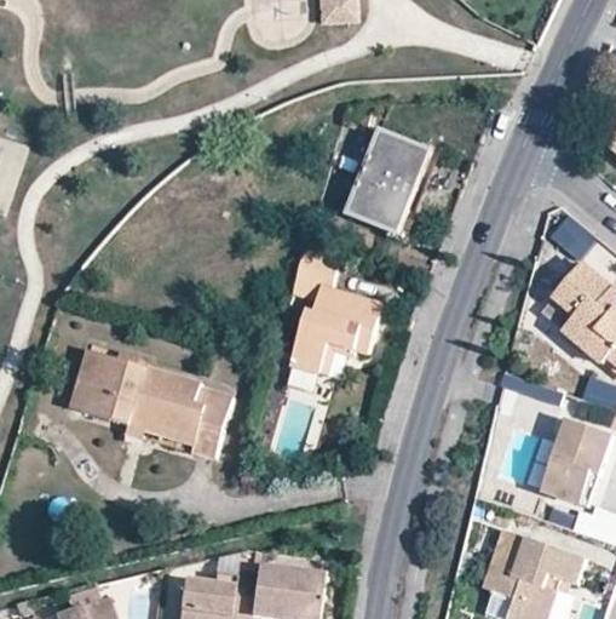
[(320,0),(322,23),(358,21),(356,0),(320,0)]
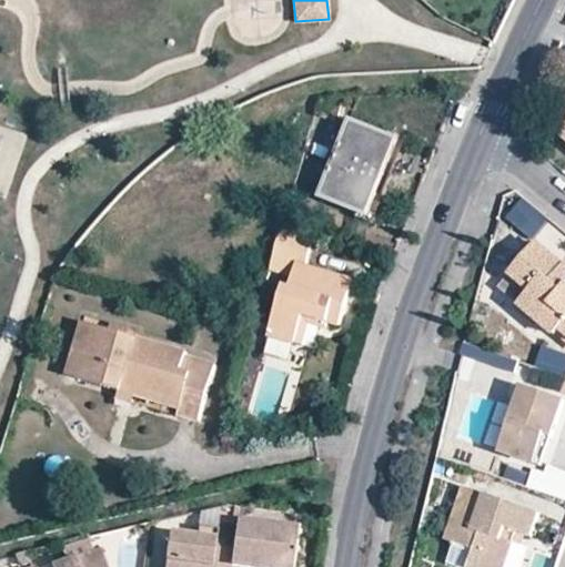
[(564,120),(564,95),(554,111),(564,120)]
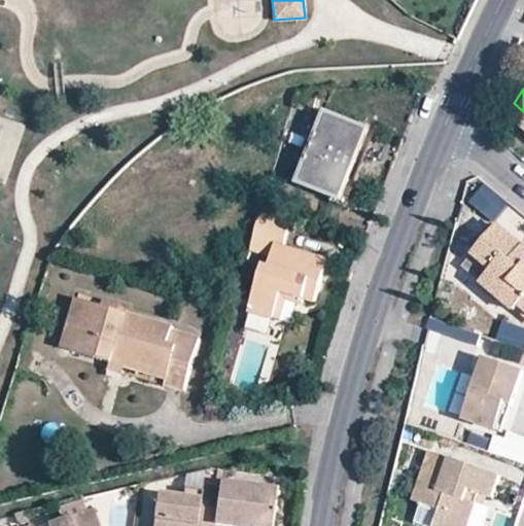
[(322,113),(294,183),(339,201),(347,179),(343,178),(353,152),(358,153),(367,131),(322,113)]
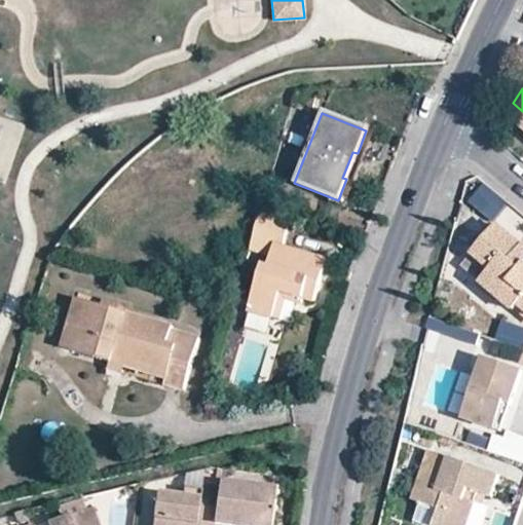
[(470,200),(491,217),(503,200),(482,184),(470,200)]
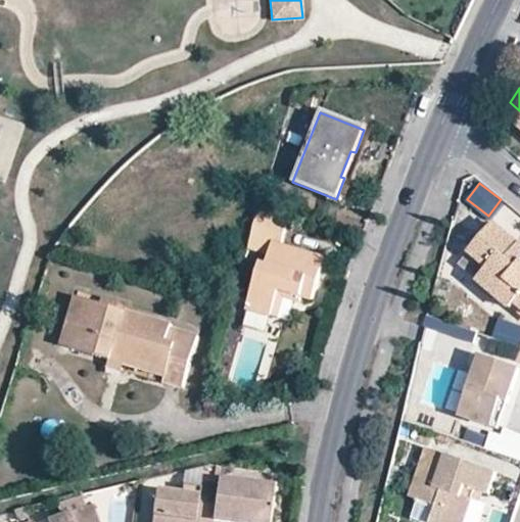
[(284,223),(254,214),(248,235),(269,241),(264,262),(256,259),(242,307),(268,315),(276,291),(297,297),(299,290),(309,293),(320,255),(278,243),(284,223)]
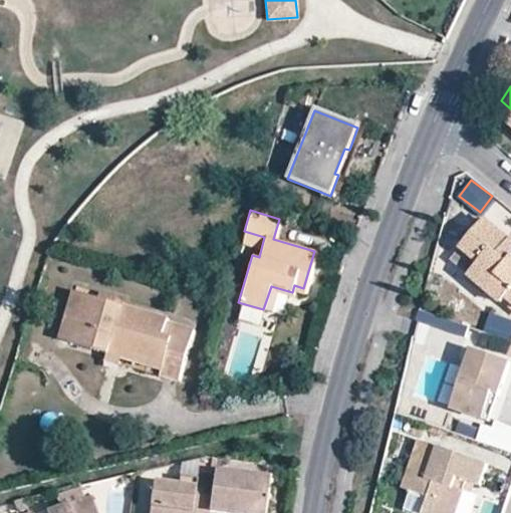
[(504,298),(510,289),(510,237),(509,240),(484,220),(460,249),(478,264),(468,276),(500,303),(504,298)]
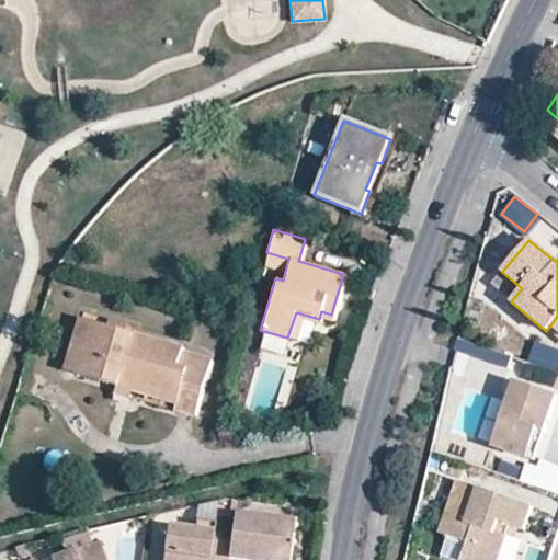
[(522,288),(502,272),(491,285),(511,301),(522,288)]
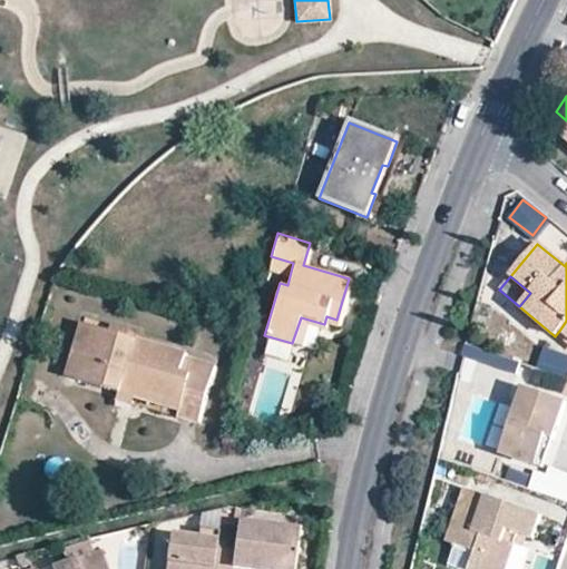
[(207,329),(211,316),(196,313),(193,324),(207,329)]
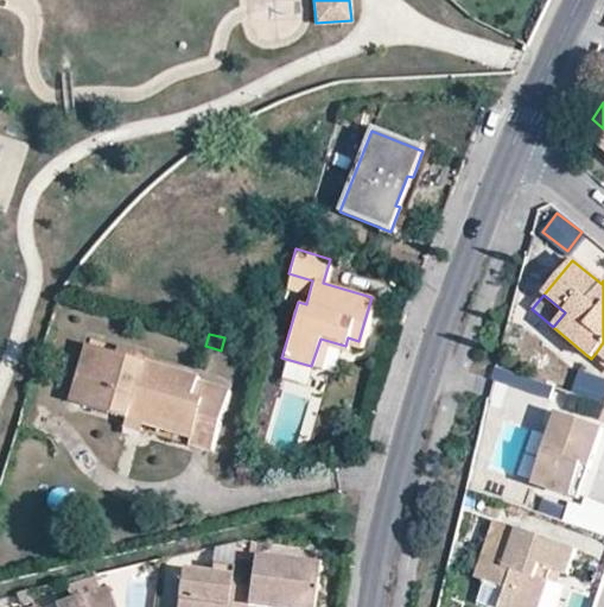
[(69,400),(125,418),(126,412),(142,417),(190,430),(186,446),(208,451),(226,391),(196,381),(196,378),(84,346),(69,400)]
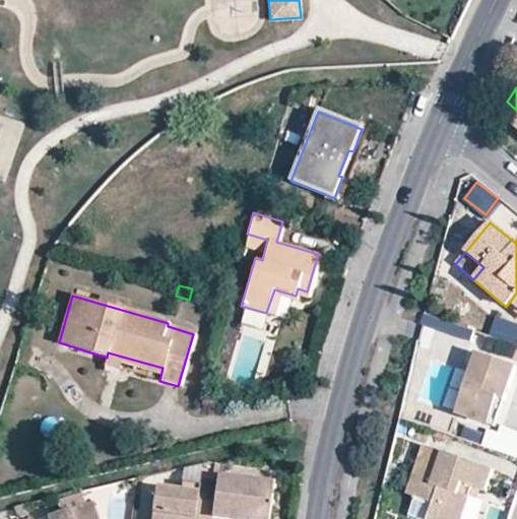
[(423,314),(418,323),(467,340),(471,330),(423,314)]
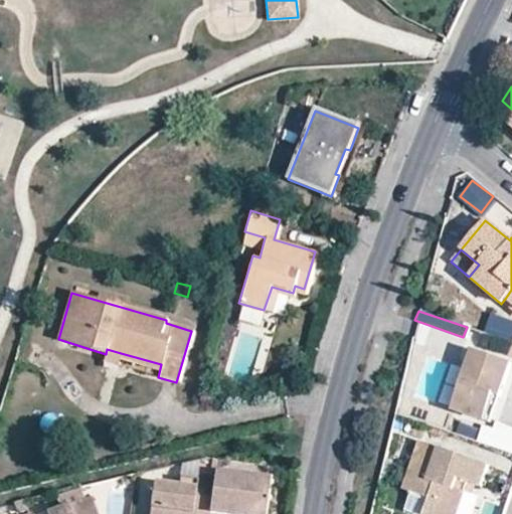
[(465,372),(472,352),(453,345),(446,365),(465,372)]
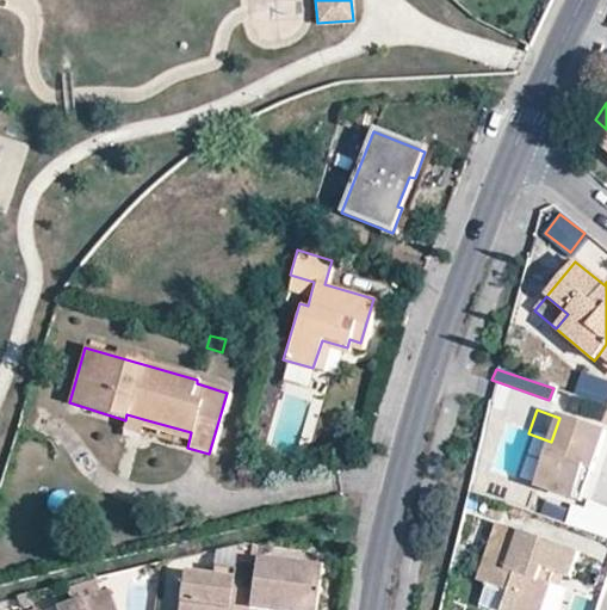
[(515,472),(577,493),(584,472),(590,474),(600,447),(606,427),(562,412),(559,418),(551,442),(528,433),(515,472)]
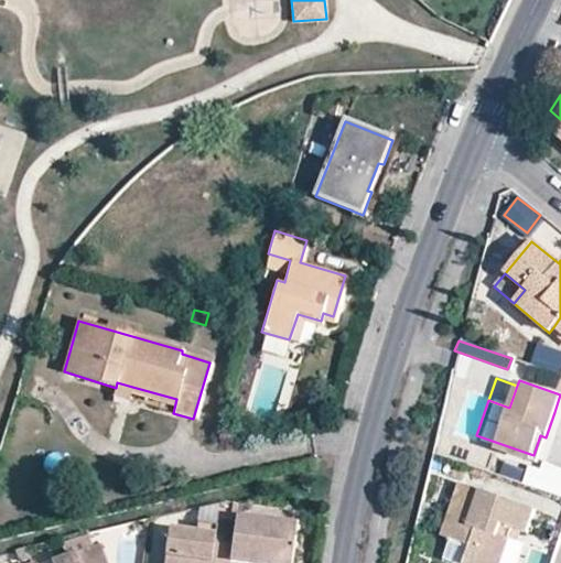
[(117,382),(116,388),(112,396),(128,400),(132,387),(117,382)]
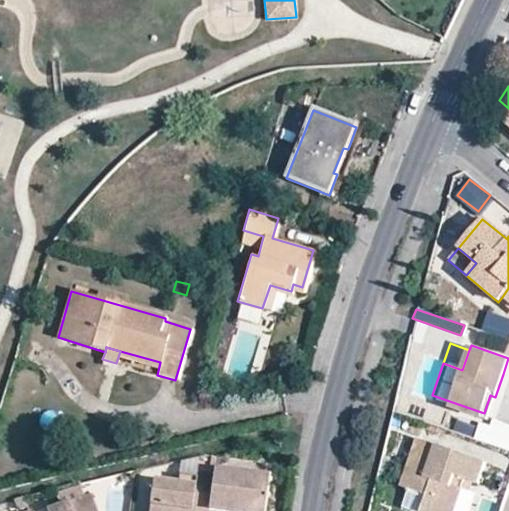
[(490,395),(484,413),(494,416),(508,376),(503,374),(495,397),(490,395)]
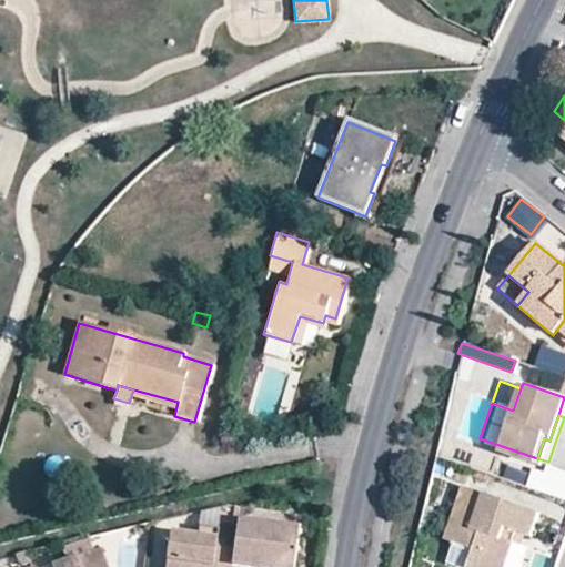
[(524,484),(564,497),(564,468),(545,462),(543,471),(531,466),(528,472),(524,484)]
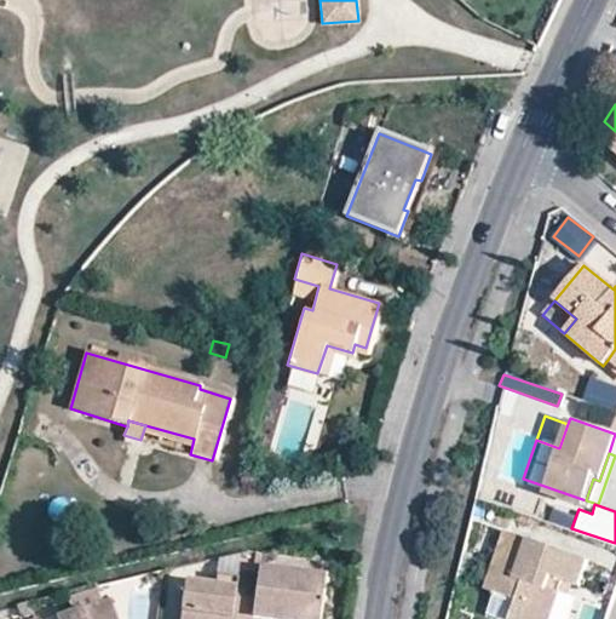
[(547,521),(571,529),(571,528),(576,515),(552,508),(547,521)]
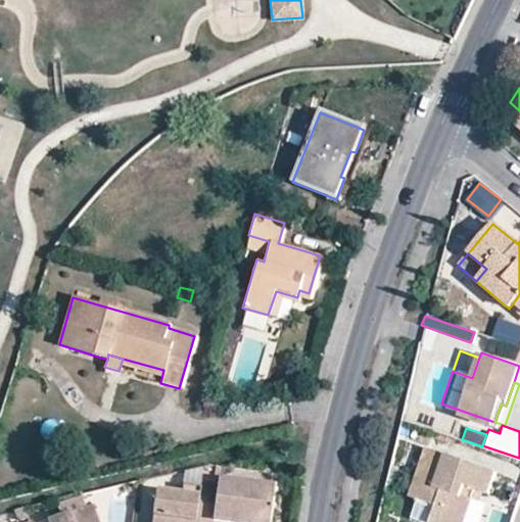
[(465,481),(482,487),(486,488),(493,468),(425,445),(410,492),(436,501),(430,518),(440,521),(461,521),(471,494),(462,491),(465,481)]
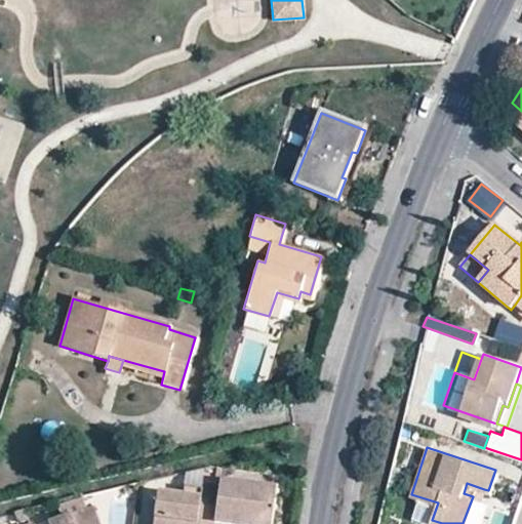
[(463,523),(472,523),(484,489),(467,483),(464,493),(473,496),(463,523)]
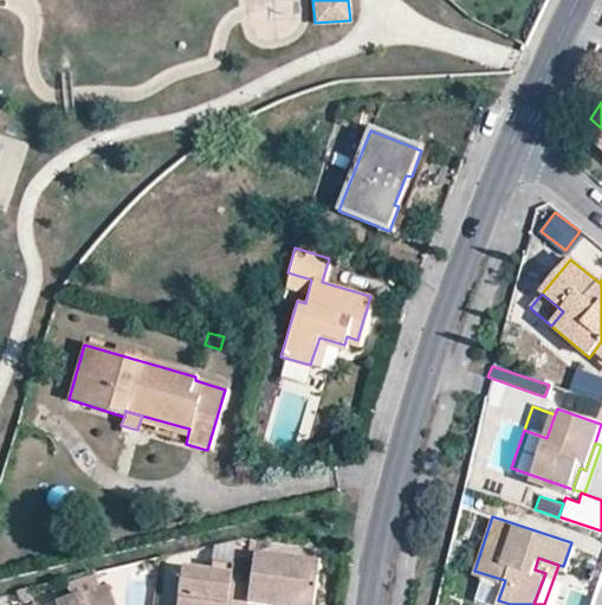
[(250,604),(256,564),(232,560),(232,567),(213,564),(212,574),(182,570),(176,604),(227,604),(228,600),(250,604)]
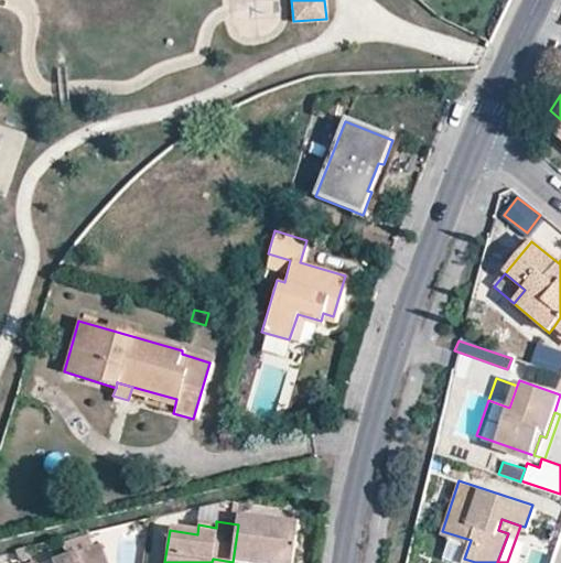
[(258,524),(238,522),(238,524),(233,562),(239,562),(293,562),(299,530),(268,526),(267,532),(257,531),(258,524)]
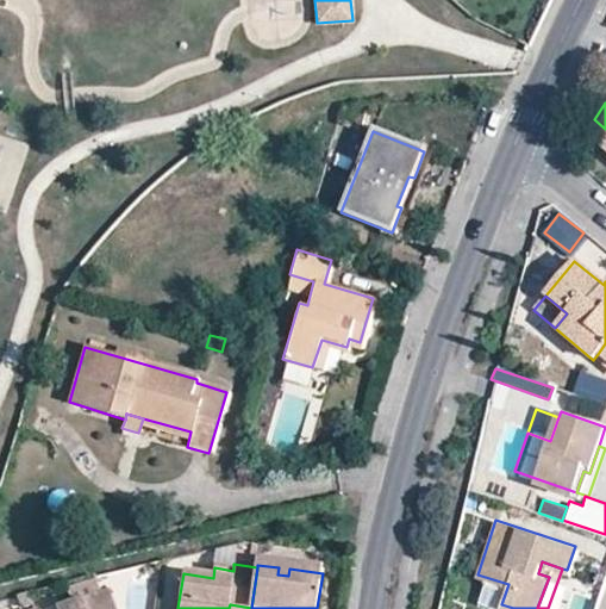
[(114,608),(110,594),(64,608),(114,608)]
